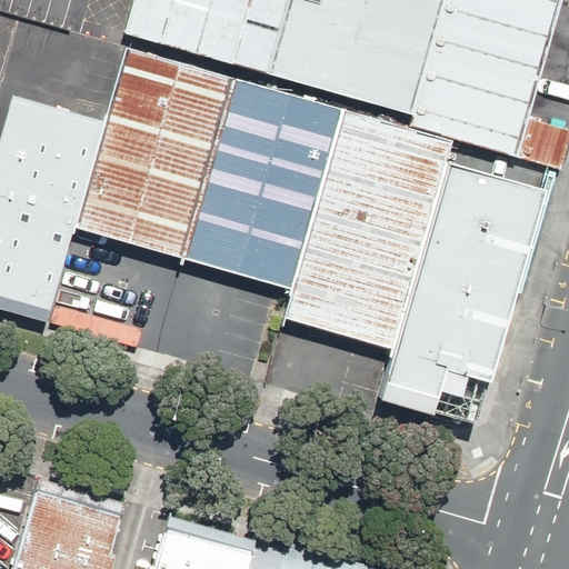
[(230,76),(265,86),(288,0),(141,0),(128,48),(230,76)]
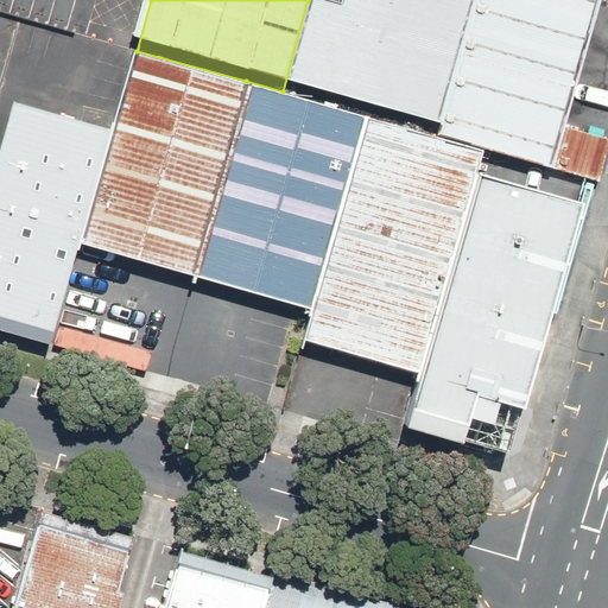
[(363,114),(436,134),(473,0),(348,0),(347,7),(322,0),(308,0),(283,92),(363,114)]
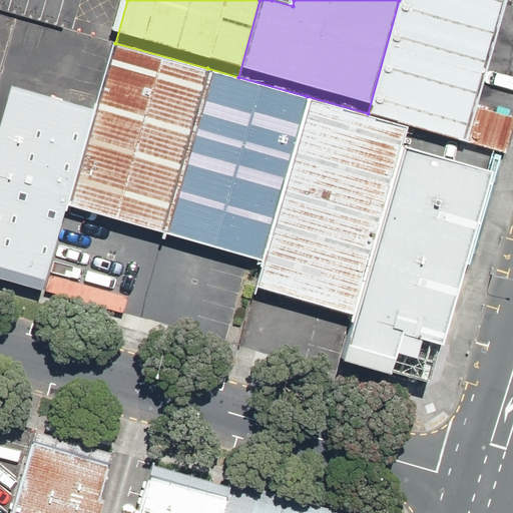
[(399,0),(368,113),(464,139),(502,0),(399,0)]
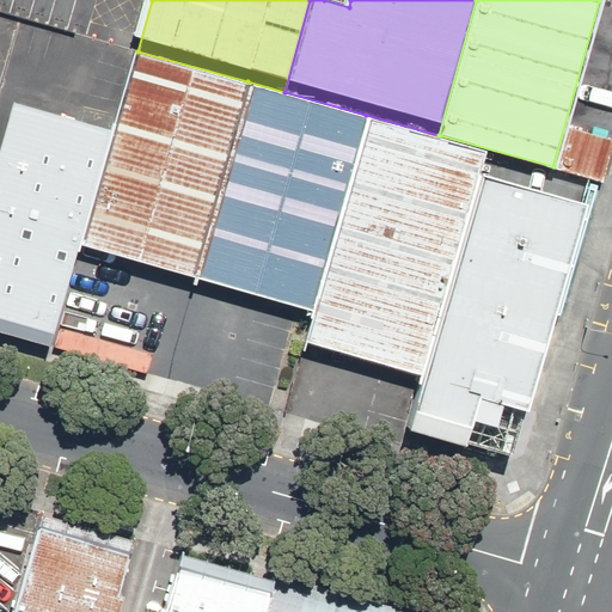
[(138,51),(117,128),(84,248),(193,277),(248,81),(138,51)]
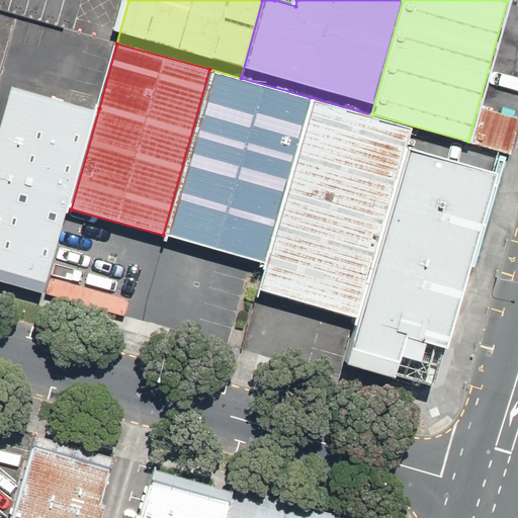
[(241,78),(209,69),(163,235),(162,239),(263,267),(310,97),(241,78)]
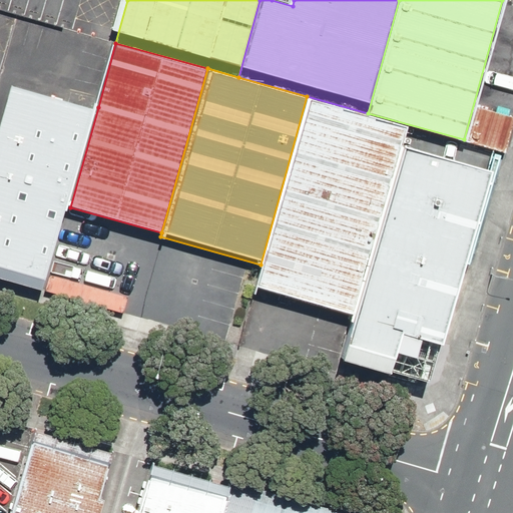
[(12,83),(0,123),(0,269),(49,283),(70,207),(98,107),(12,83)]
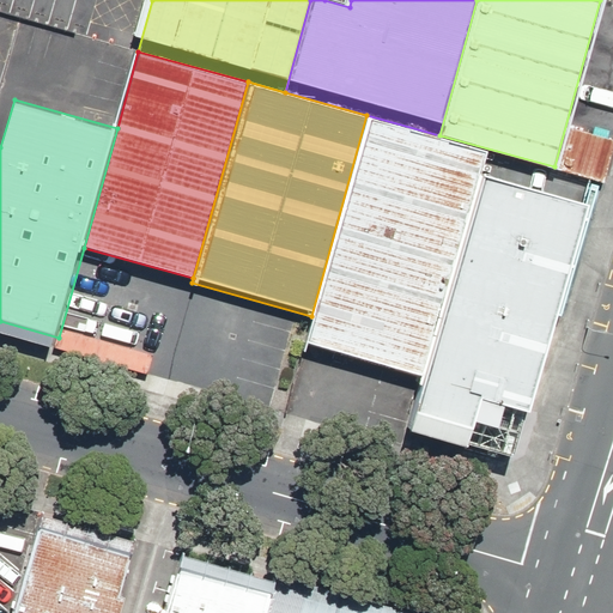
[(439,135),(366,115),(311,316),(303,344),(418,375),(481,146),(439,135)]
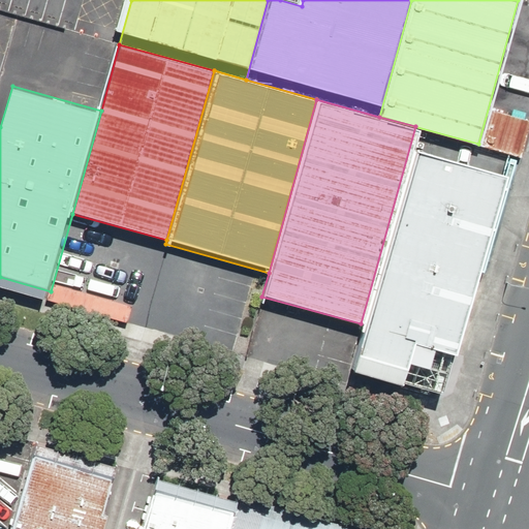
[(478,144),(415,126),(361,323),(351,358),(445,383),(509,152),(478,144)]
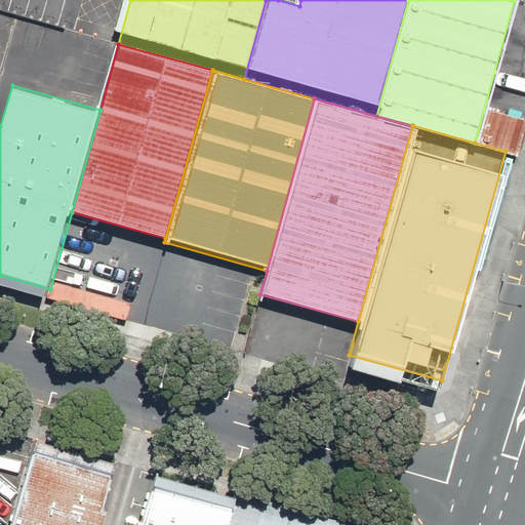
[(110,524),(125,472),(42,448),(19,524),(110,524)]
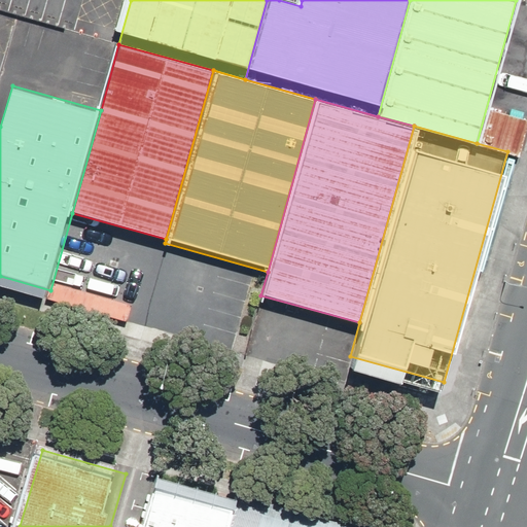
[(321,526),(156,481),(144,526),(321,526)]
